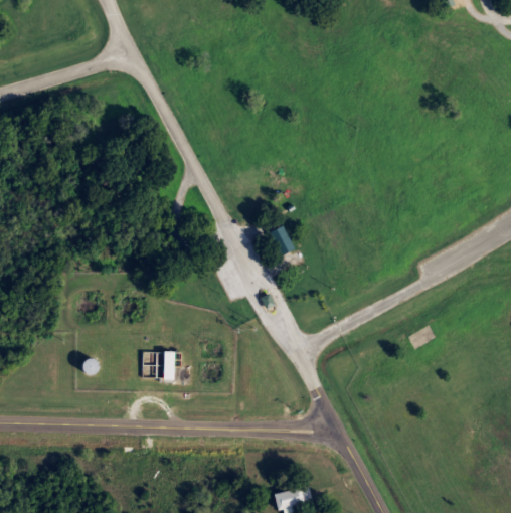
[(269,230),(283,222),(297,247),(282,254),(269,230)]
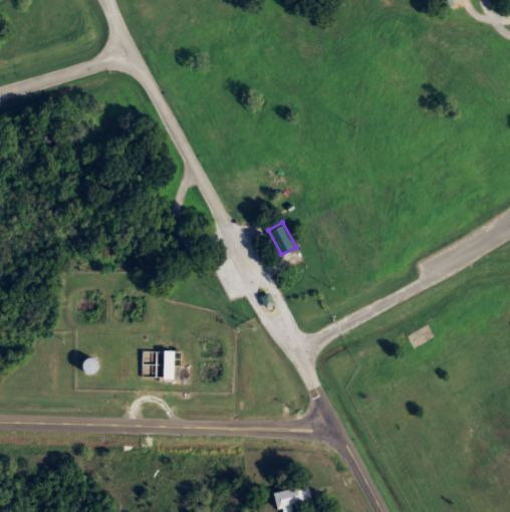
[(419,344),(412,334),(430,323),(436,334),(419,344)]
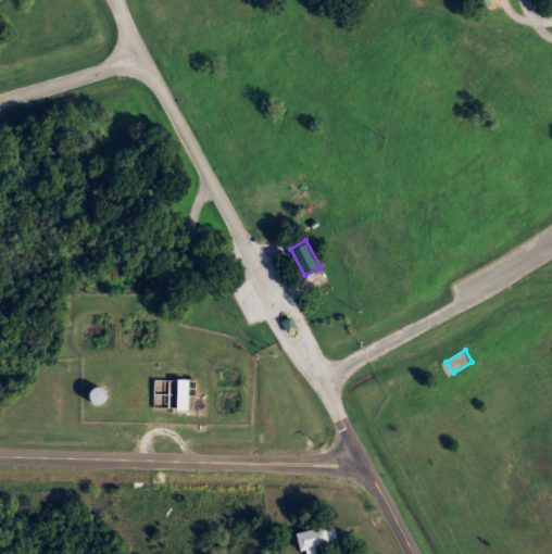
[(154,379),(195,379),(193,387),(190,387),(190,407),(154,407),(154,379)]
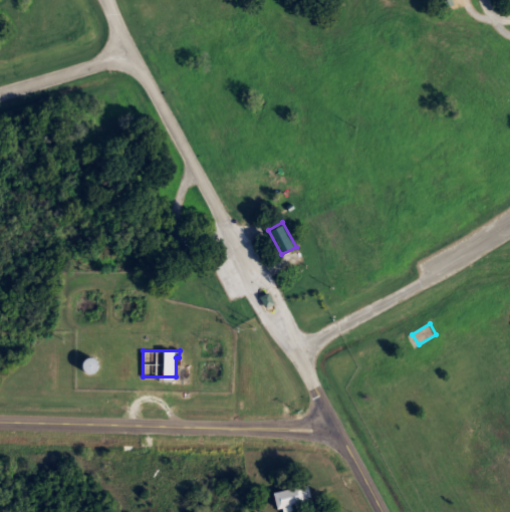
[(78,364),(90,353),(100,362),(88,374),(78,364)]
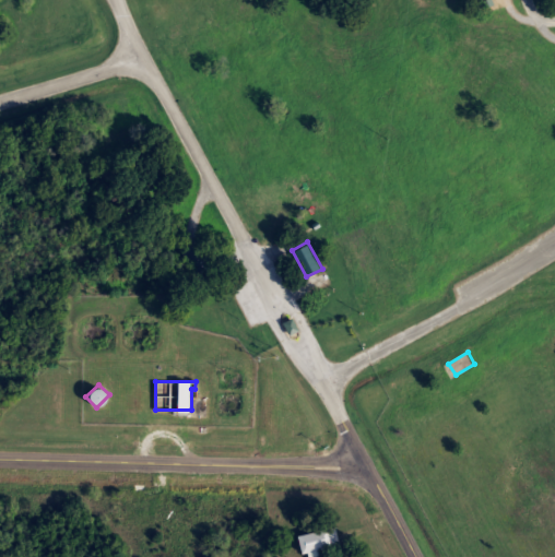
[(295,533),(326,525),(330,543),(299,550),(295,533)]
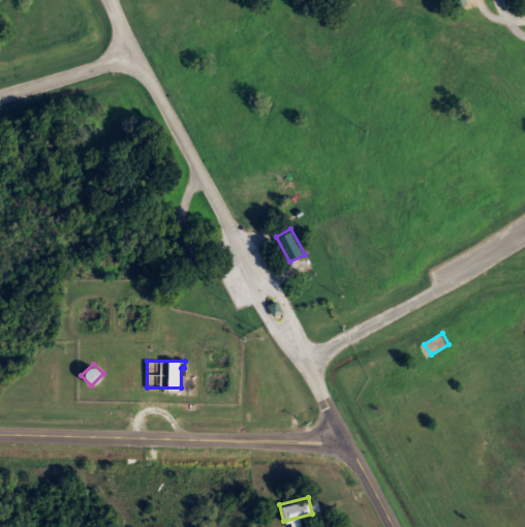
All buildings are outlined.
